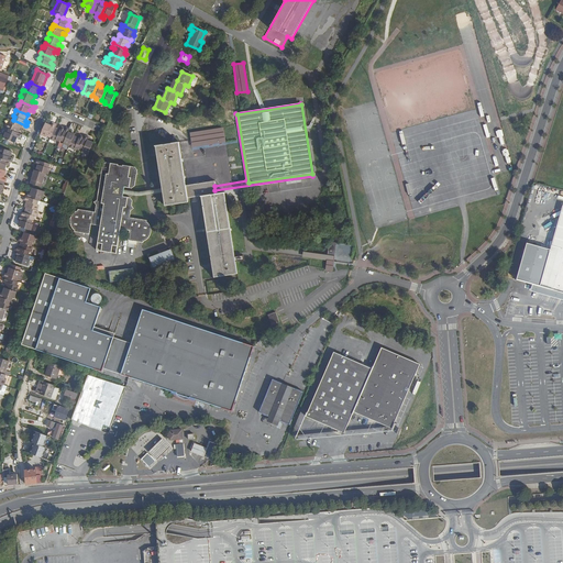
[(25,125),(13,120),(12,119),(10,123),(9,122),(7,128),(9,129),(19,133),(21,128),(23,129),(25,125)]
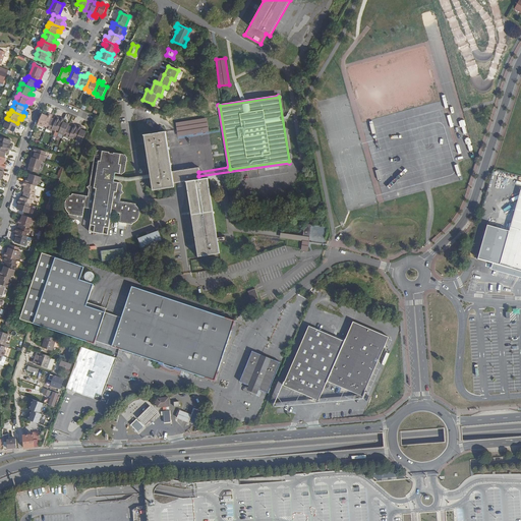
[(51,118),(53,115),(49,114),(48,116),(43,114),(38,125),(43,127),(44,126),(47,127),(51,118)]
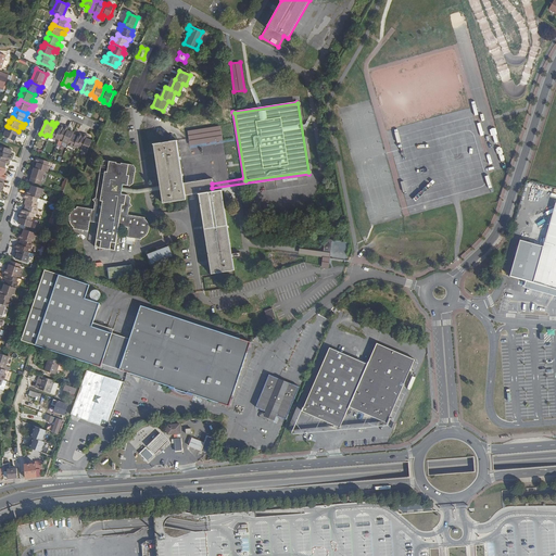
[(55,139),(59,140),(60,139),(65,127),(61,125),(60,128),(54,126),(50,136),(50,138),(54,140),(55,139)]
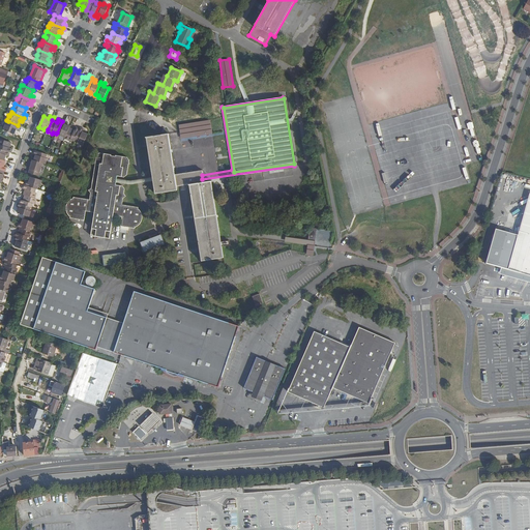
[(69,127),(70,126),(64,124),(65,121),(62,120),(62,121),(57,133),(60,135),(60,136),(65,138),(69,127)]
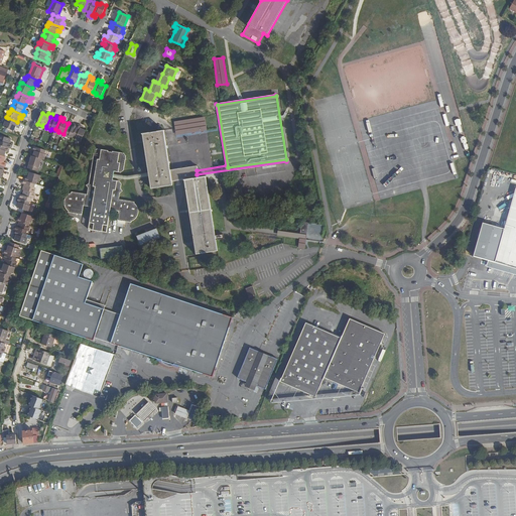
[(205,117),(173,121),(175,135),(207,131),(205,117)]
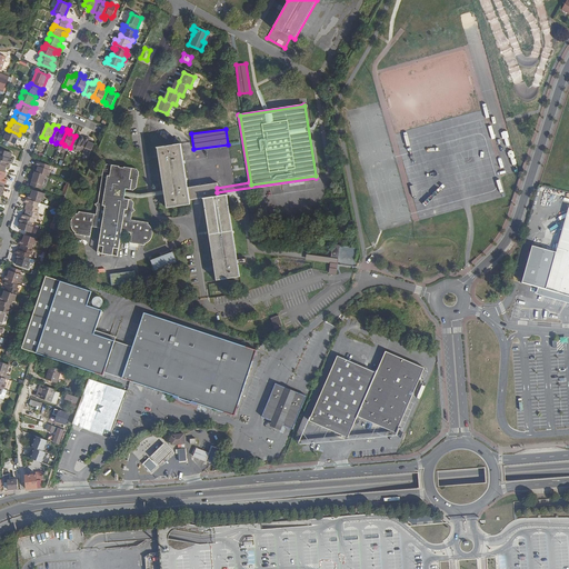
[(22,137),(19,135),(9,130),(7,135),(6,133),(3,139),(16,145),(18,139),(20,140),(22,137)]
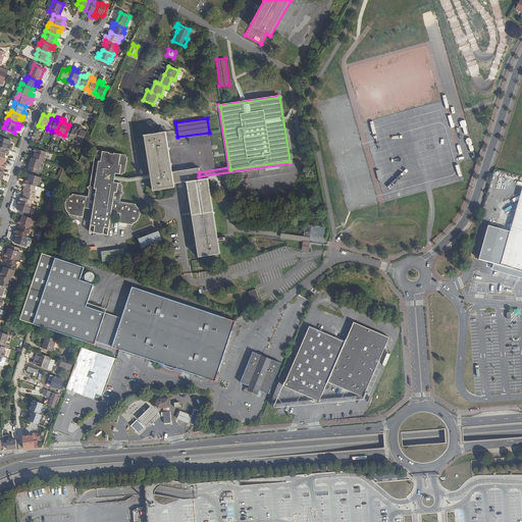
[(69,138),(73,140),(73,139),(79,126),(74,125),(73,127),(68,125),(64,136),(64,137),(68,139),(69,138)]
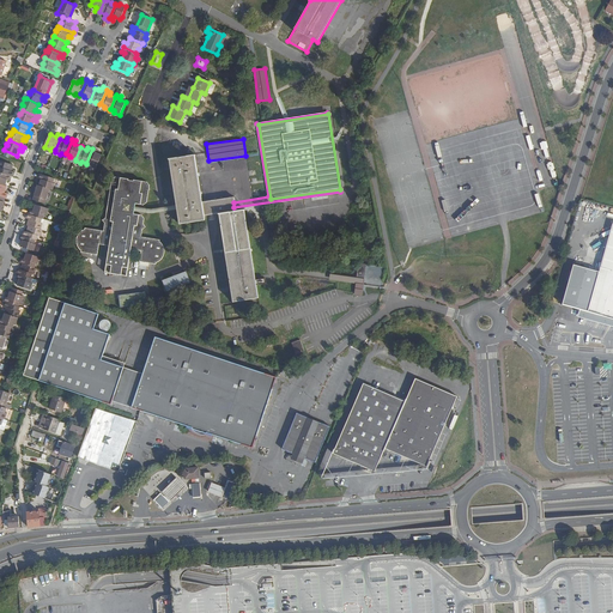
[(97,150),(93,147),(92,149),(86,163),(90,164),(90,165),(96,169),(102,156),(96,153),(97,150)]
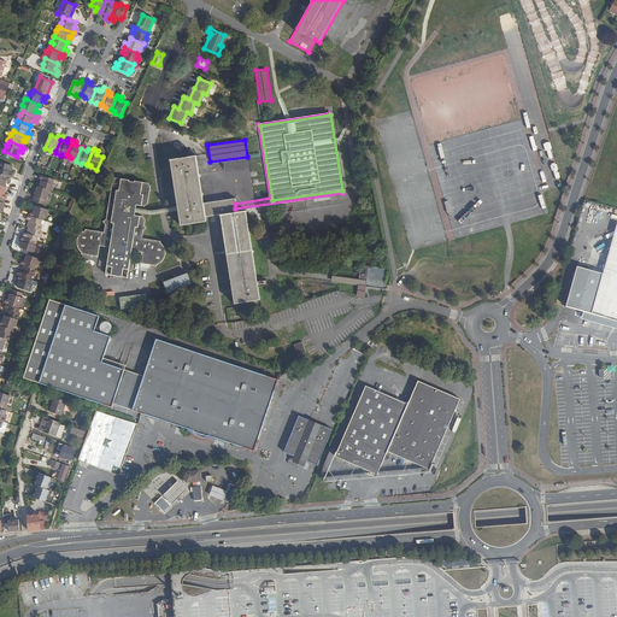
[(177,206),(177,210),(180,225),(206,221),(205,215),(219,213),(234,303),(260,299),(246,210),(236,211),(235,209),(235,204),(234,197),(204,201),(195,156),(170,159),(177,206)]
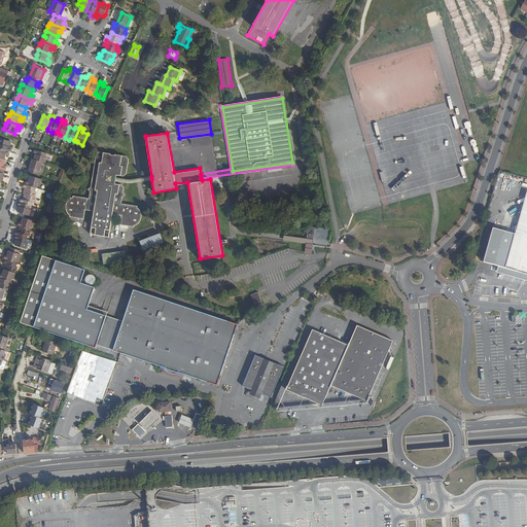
[(0,147),(10,151),(11,151),(12,148),(9,147),(11,142),(0,138),(0,147)]
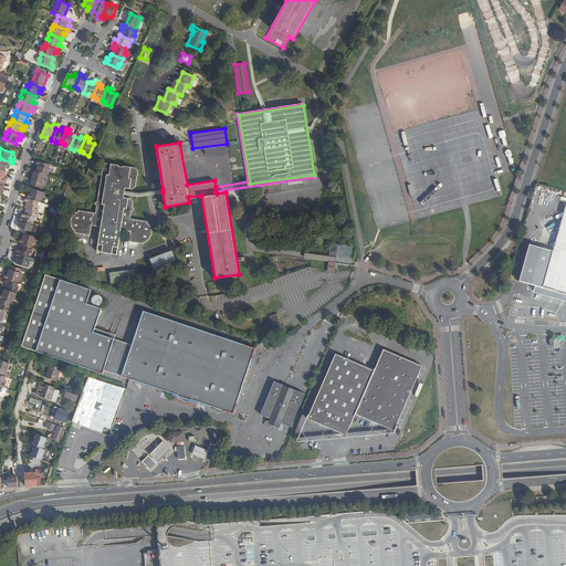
[(0,169),(6,171),(7,166),(10,167),(11,163),(0,158),(0,169)]
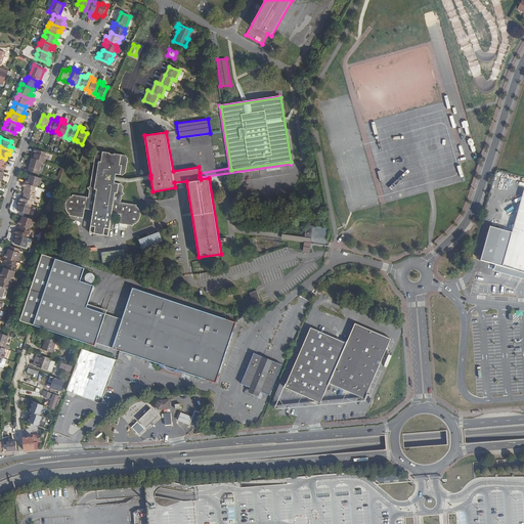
[(43,162),(45,162),(47,157),(45,157),(47,153),(34,148),(33,153),(35,154),(34,159),(43,162)]
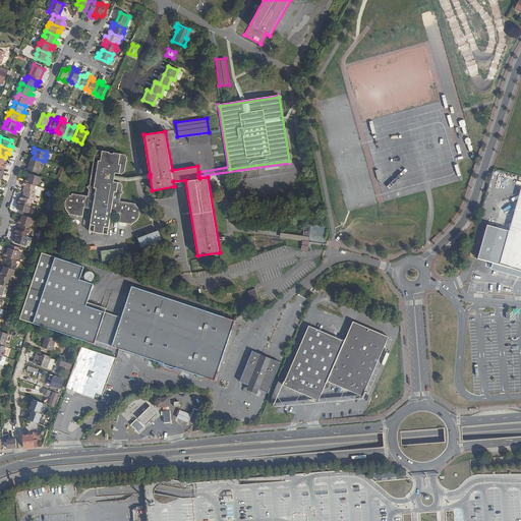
[(116,181),(116,179),(116,176),(117,173),(124,173),(127,157),(124,154),(98,151),(95,152),(91,185),(87,187),(90,189),(89,196),(74,194),(70,196),(67,199),(66,204),(66,208),(68,211),(70,213),(70,215),(83,217),(85,209),(94,210),(91,232),(109,235),(112,212),(120,214),(120,223),(134,224),(138,222),(140,217),(141,211),(139,209),(136,206),(136,205),(120,201),(121,195),(125,193),(122,190),(123,182),(116,181)]
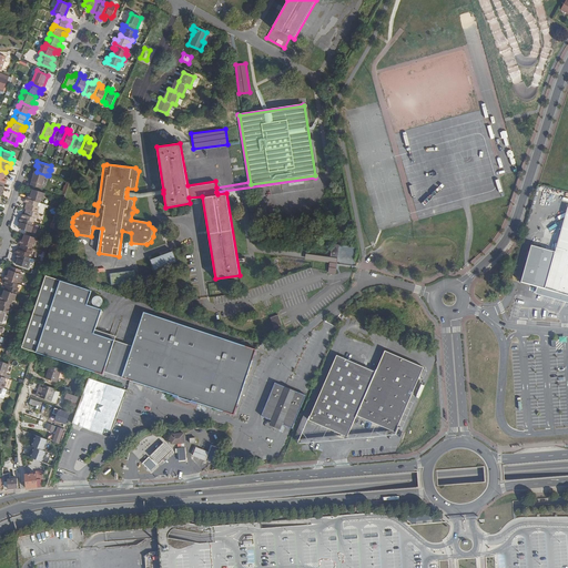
[(47,175),(37,172),(34,172),(31,185),(42,189),(47,175)]
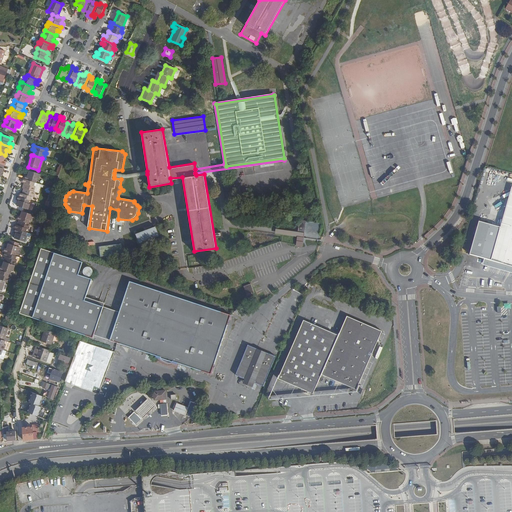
[(35,182),(37,183),(38,179),(39,180),(41,174),(29,170),(28,176),(25,175),(24,179),(35,182)]
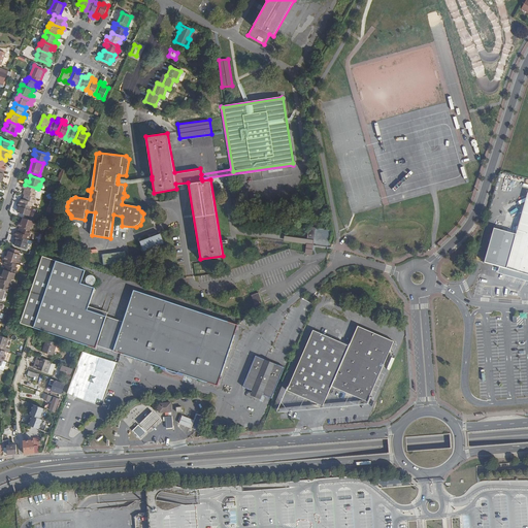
[(25,194),(35,198),(37,192),(35,192),(36,188),(25,185),(24,184),(22,188),(25,189),(24,194),(25,194)]
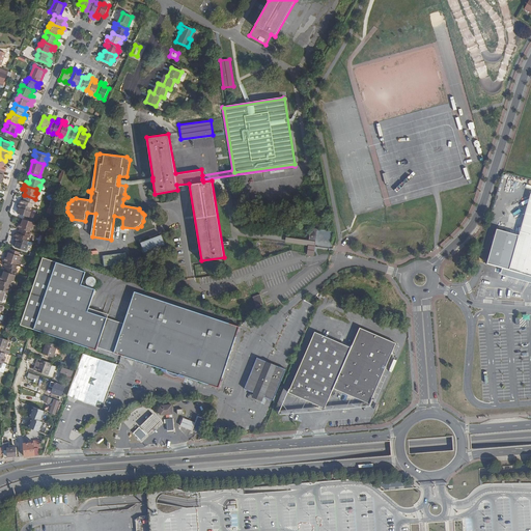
[(530,192),(530,193),(519,235),(509,270),(530,275),(530,192)]
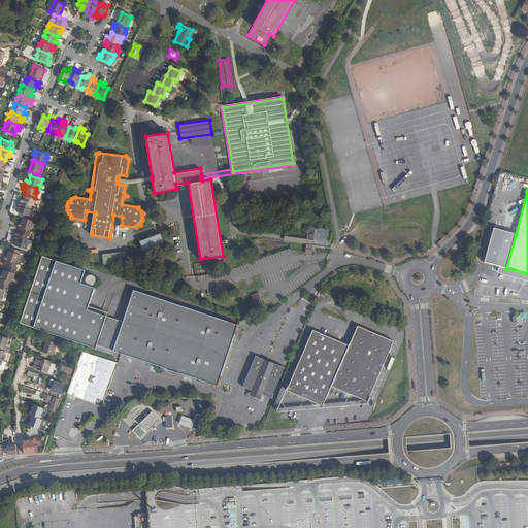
[(31,206),(32,206),(33,203),(35,203),(36,198),(35,198),(25,194),(23,200),(21,199),(20,202),(31,206)]
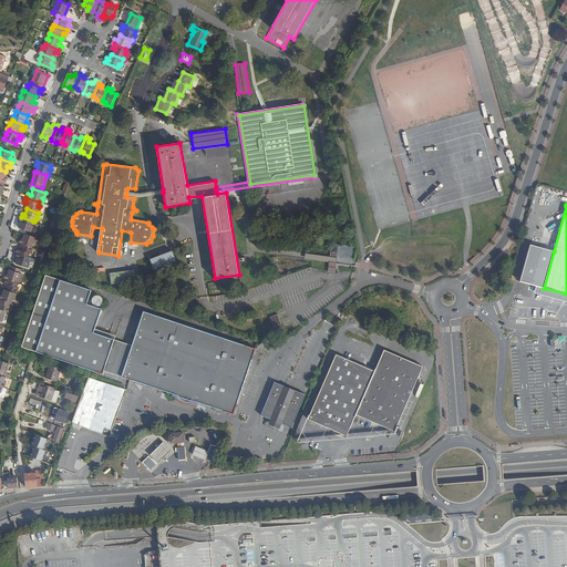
[(32,225),(33,222),(21,217),(19,217),(18,222),(21,223),(19,228),(32,232),(34,226),(32,225)]
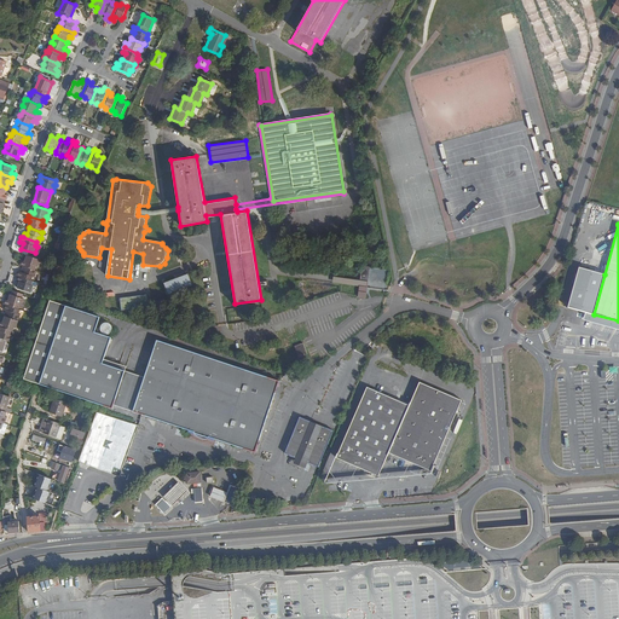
[(39,266),(40,260),(27,255),(25,262),(22,260),(19,265),(23,266),(35,270),(36,266),(39,266)]
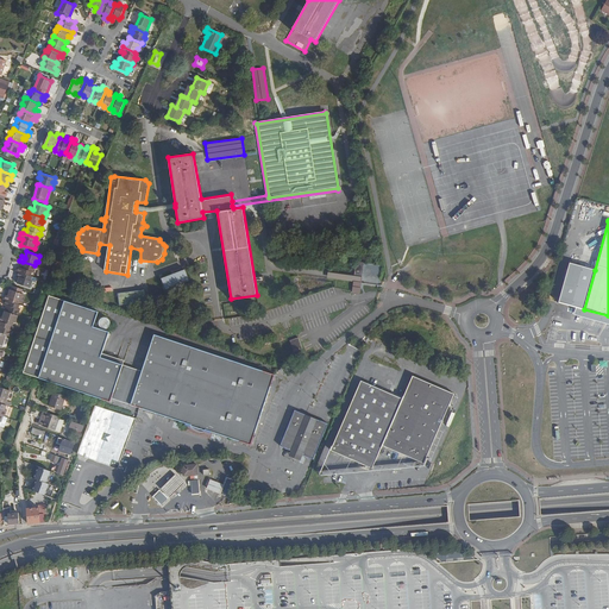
[(35,272),(36,267),(35,265),(23,262),(20,268),(18,267),(16,271),(17,271),(31,276),(32,272),(35,272)]
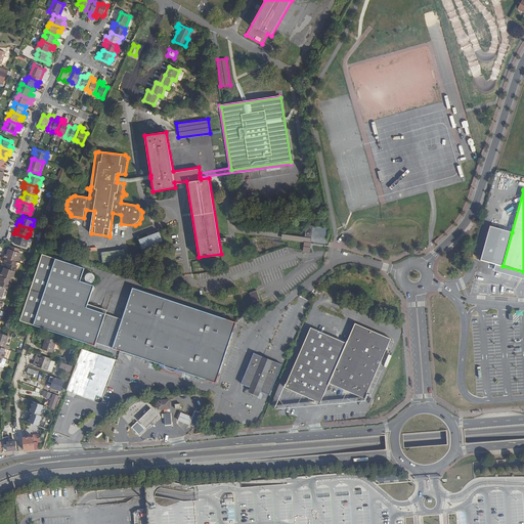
[(306,225),(304,236),(281,234),(280,239),(303,242),(302,252),(309,252),(312,228),(322,229),(320,239),(325,239),(328,227),(306,225)]
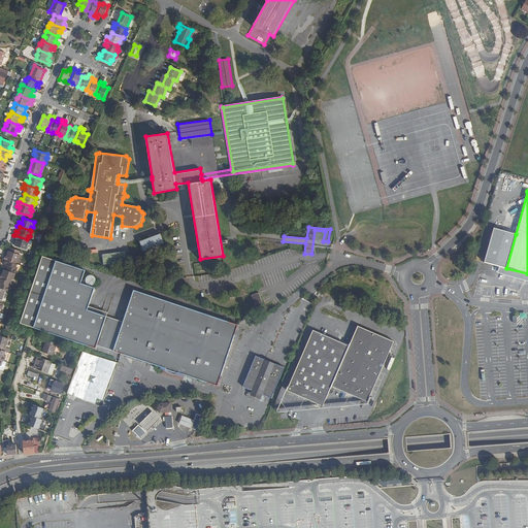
[(506,268),(516,234),(494,228),(485,262),(499,266),(506,268)]
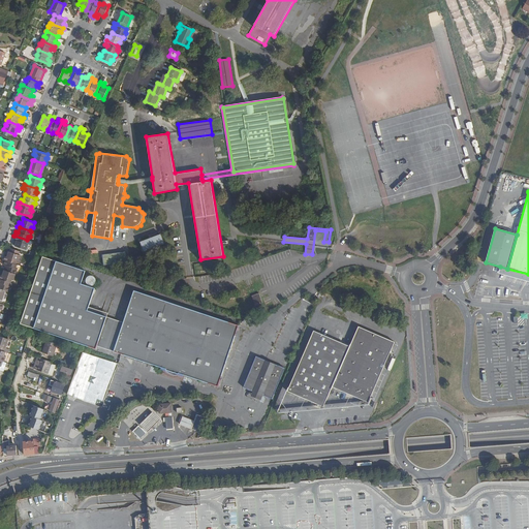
[(139,243),(144,252),(163,243),(159,234),(139,243)]
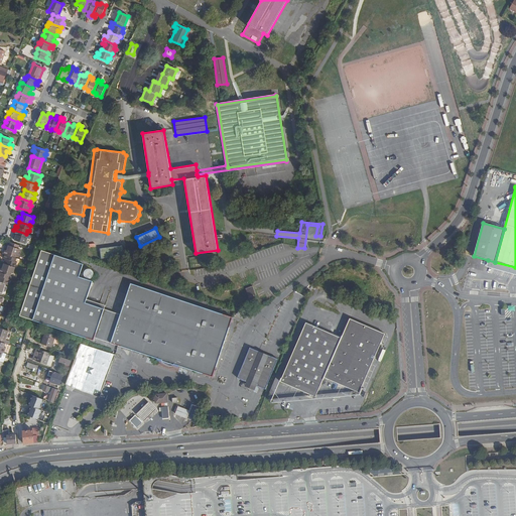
[(26,238),(27,234),(26,234),(14,230),(13,234),(16,235),(14,240),(25,244),(27,239),(26,238)]
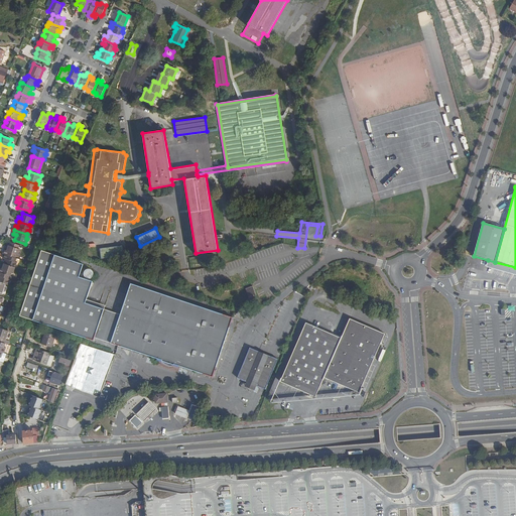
[(18,248),(19,245),(11,242),(10,245),(9,245),(7,251),(4,250),(3,253),(4,254),(15,257),(16,254),(18,255),(20,249),(18,248)]
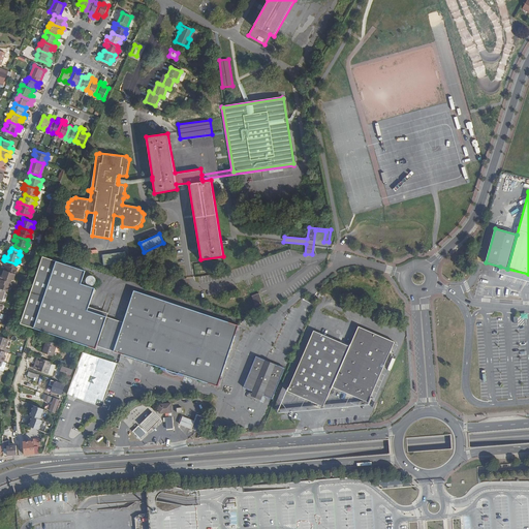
[(122,252),(100,255),(101,266),(123,262),(122,252)]
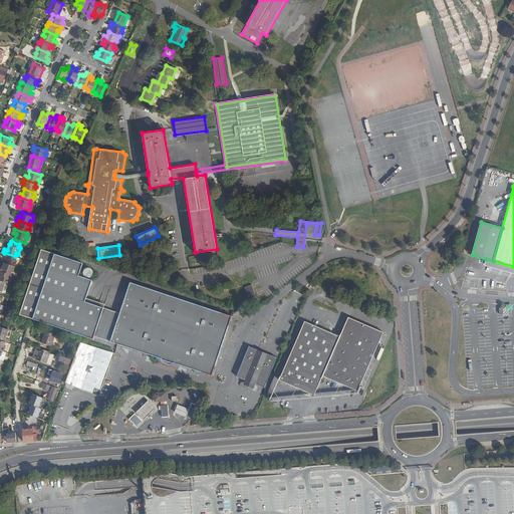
[(83,262),(41,248),(20,314),(93,338),(94,335),(111,341),(124,345),(158,355),(157,358),(162,359),(162,358),(174,362),(173,364),(178,365),(179,364),(213,375),(232,315),(145,287),(131,282),(120,312),(104,307),(85,301),(92,279),(79,275),(83,262)]
